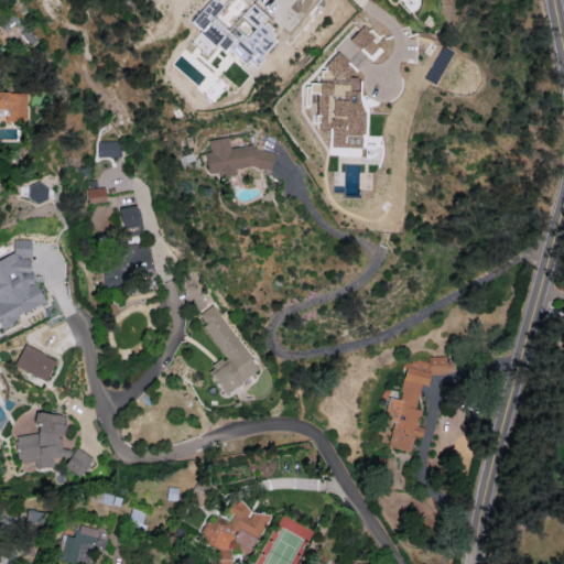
[(369,56),(380,44),(361,26),(350,39),(369,56)]
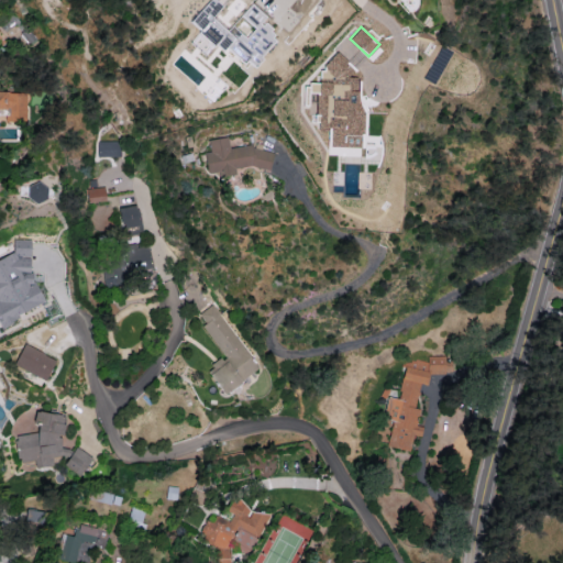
[(363,146),(360,78),(350,78),(349,55),(323,57),(324,70),(322,72),(322,81),(308,83),(310,122),(317,122),(318,131),(328,131),(329,148),(363,146)]
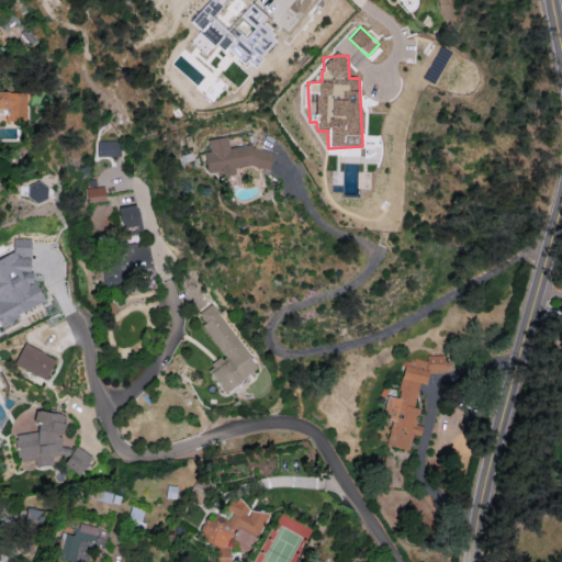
[(25,92),(0,91),(0,108),(6,109),(6,122),(24,122),(25,92)]
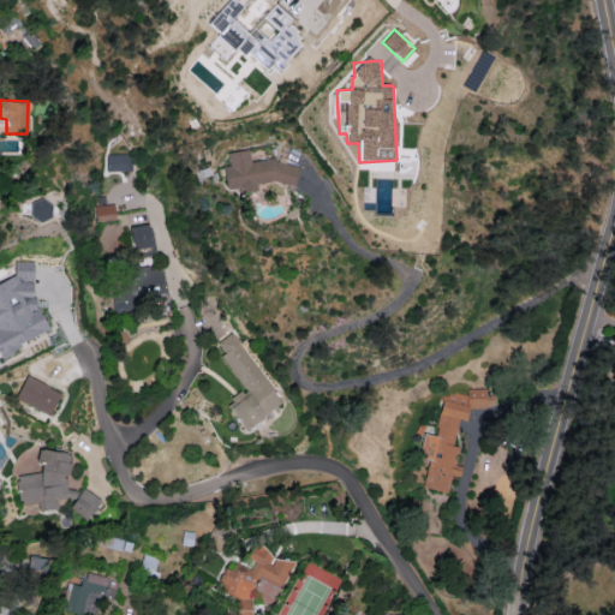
[(228,155),(249,153),(251,165),(275,160),(276,163),(299,171),(293,189),(274,184),(256,186),(257,192),(239,195),(238,189),(227,191),(224,171),(231,168),(228,155)]
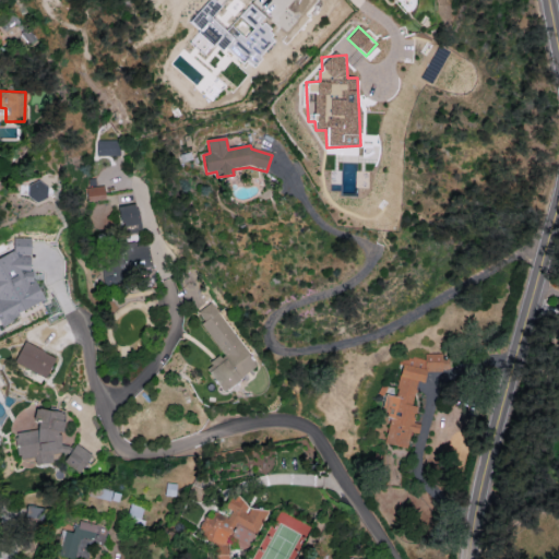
[(96,141),(97,156),(119,155),(118,140),(96,141)]
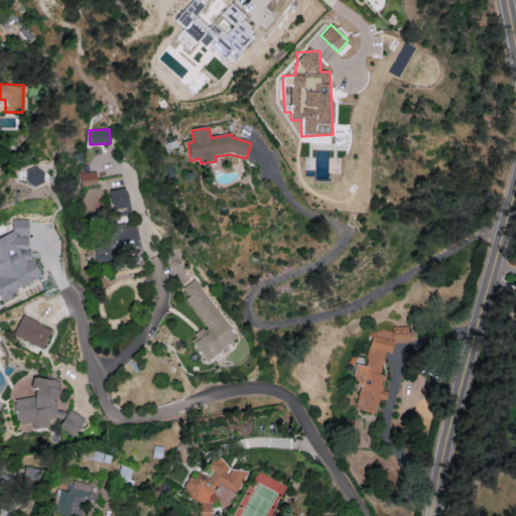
[(23,181),(41,185),(44,170),(26,167),(23,181)]
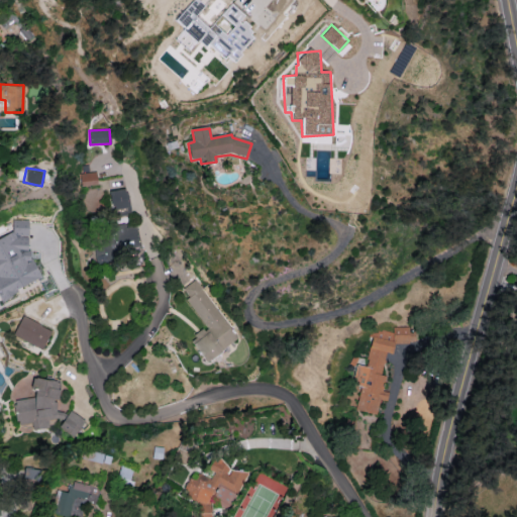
[(79,174),(81,187),(97,184),(95,171),(79,174)]
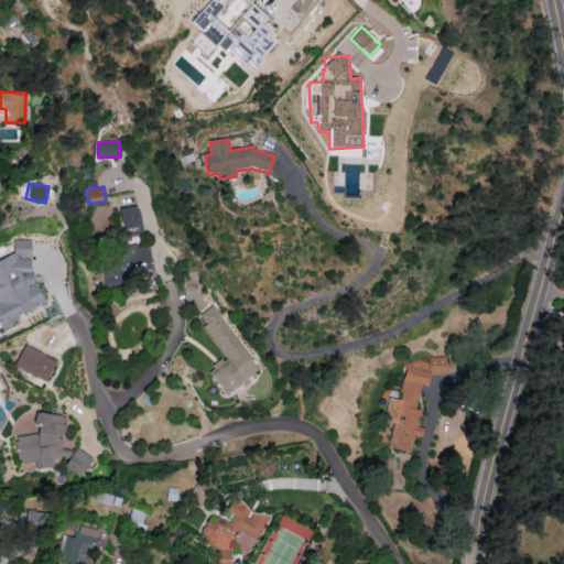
[(139,230),(137,206),(119,207),(121,232),(139,230)]
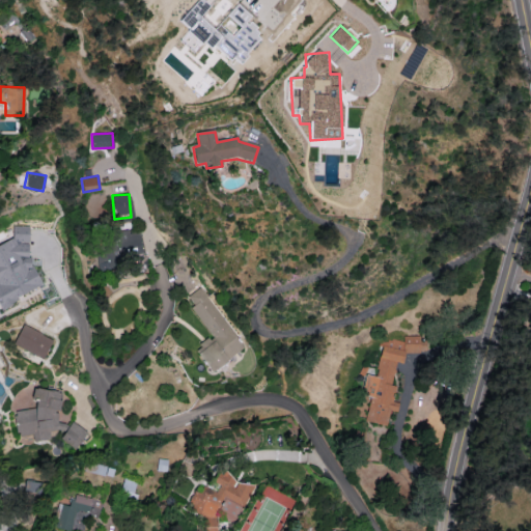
[(29,226),(12,226),(11,239),(0,244),(0,304),(42,286),(28,255),(29,226)]
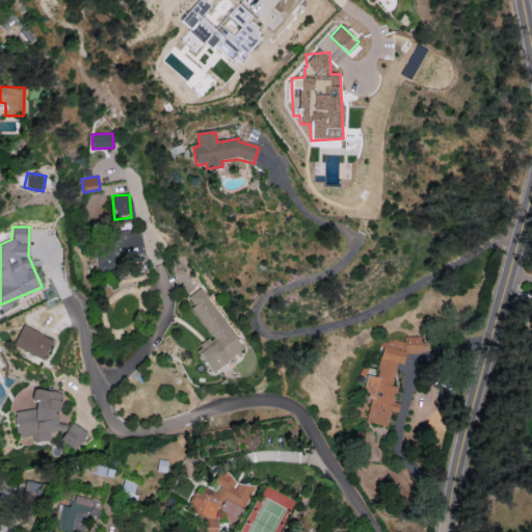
[(106,233),(108,249),(96,250),(99,272),(120,270),(118,262),(128,261),(127,254),(137,253),(135,230),(106,233)]
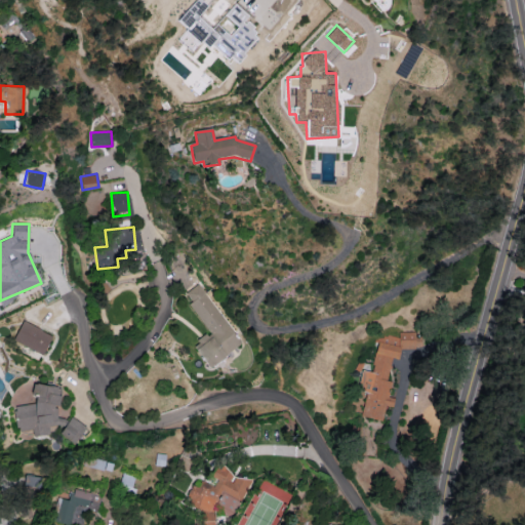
[(207,367),(240,346),(199,283),(185,292),(190,301),(189,303),(208,333),(192,344),(207,367)]
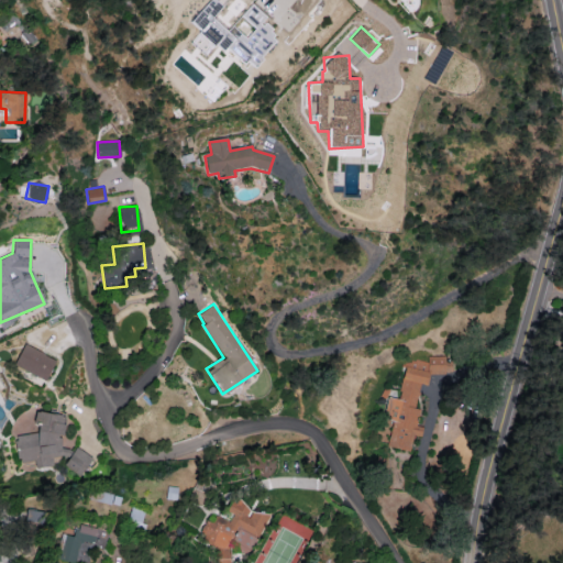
[(55,360),(23,344),(13,365),(45,379),(55,360)]
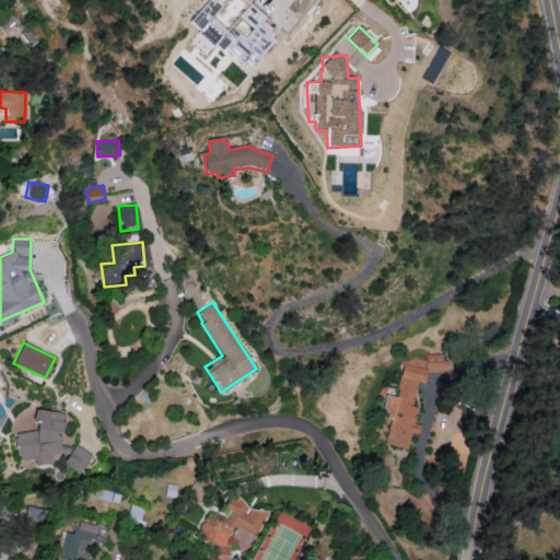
[(404,357),(396,396),(385,395),(381,417),(389,418),(385,444),(407,448),(410,432),(418,434),(420,424),(413,423),(416,407),(412,406),(417,382),(424,383),(427,371),(440,373),(443,356),(426,352),(423,360),(404,357)]
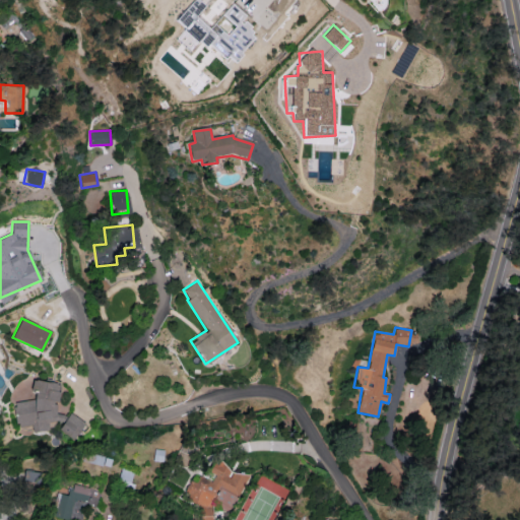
[(34,400),(14,401),(15,427),(30,426),(31,432),(48,431),(47,423),(64,421),(63,413),(56,414),(55,401),(59,401),(58,381),(33,382),(34,400)]
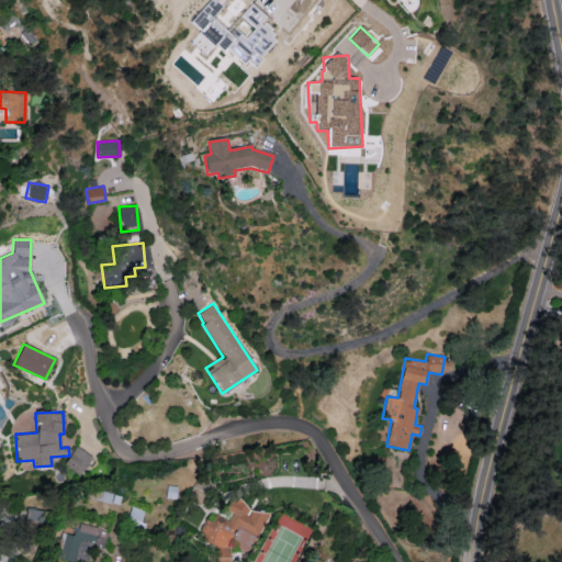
[(78,475),(91,457),(75,446),(62,463),(78,475)]
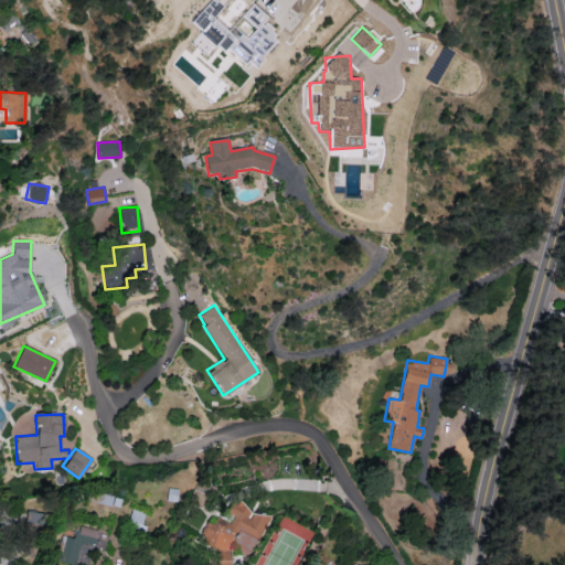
[(244,553),(268,523),(237,499),(223,516),(219,513),(196,540),(219,557),(212,564),(224,564),(234,554),(226,547),(231,542),(244,553)]
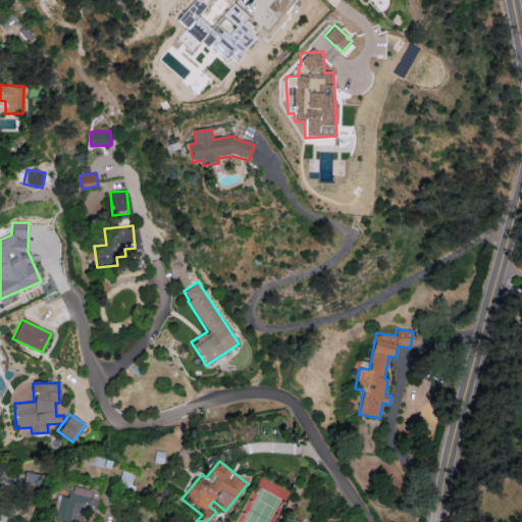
[(80,521),(89,489),(70,485),(67,498),(58,494),(52,517),(70,521),(80,521)]
